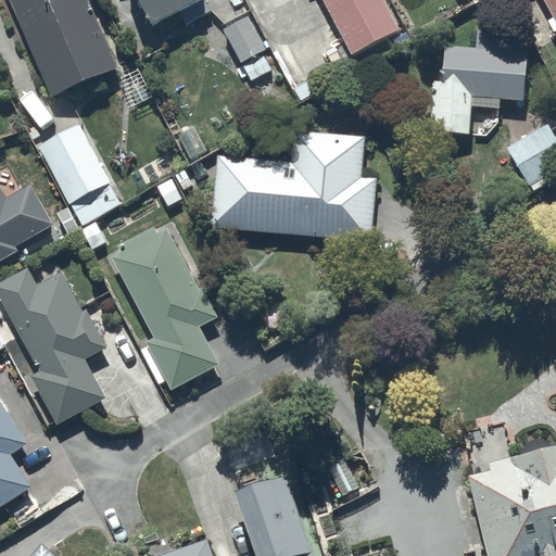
[(89,0),(12,0),(52,96),(118,67),(89,0)]
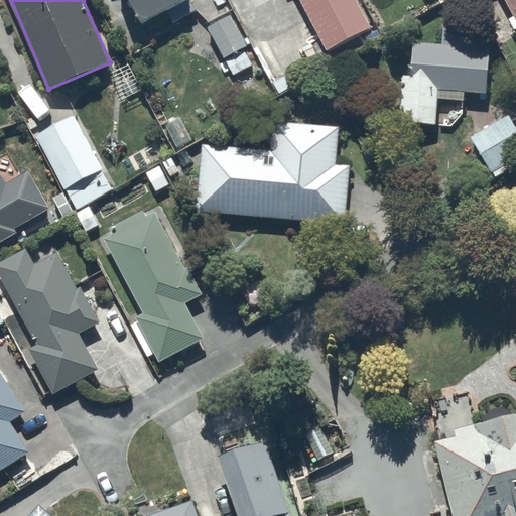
[(190,0),(131,0),(143,21),(165,9),(172,21),(196,9),(190,0)]
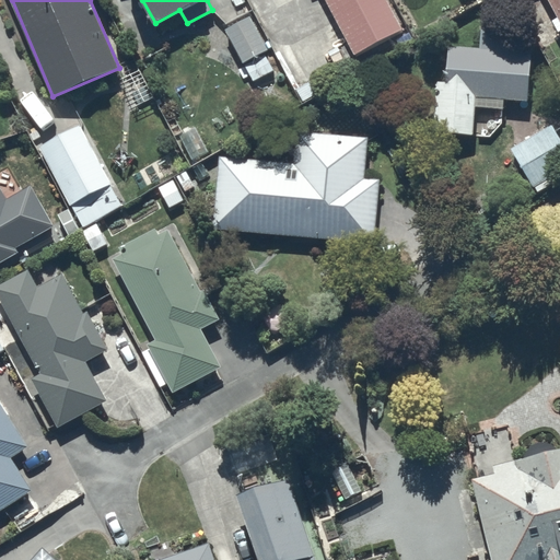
[(387,0),(325,0),(353,54),(403,28),(387,0)]
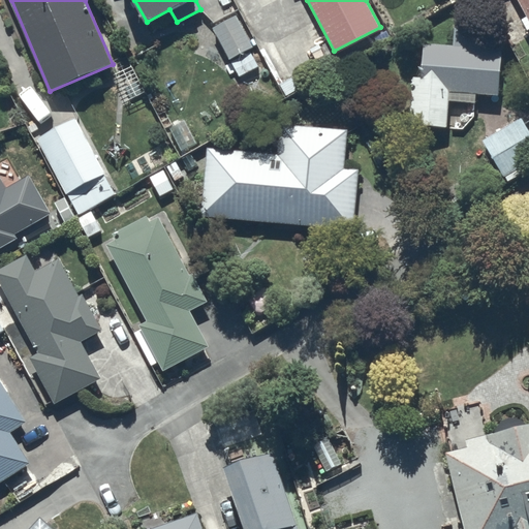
[(528,0),(519,0),(527,16),(522,19),(528,29),(528,28),(528,0)]
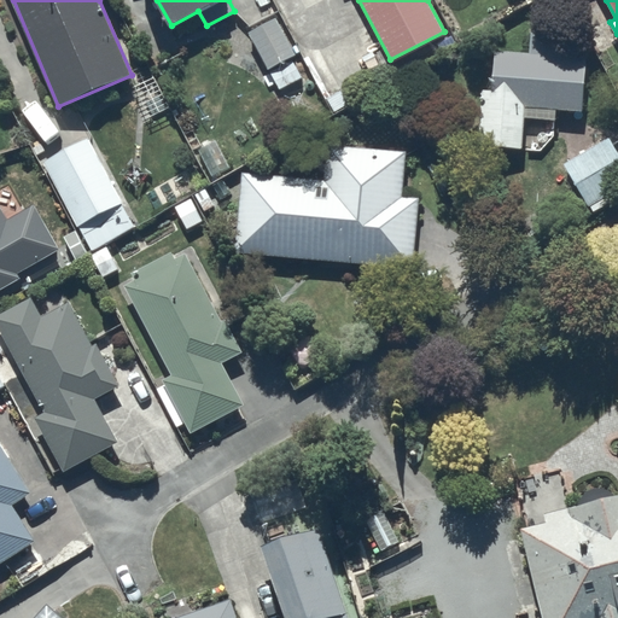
[(277,17),(249,30),(267,71),(270,69),(280,88),(303,75),(293,56),(296,54),(277,17)]
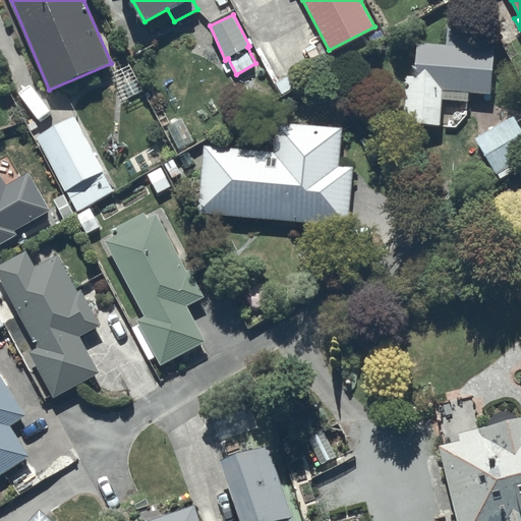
[(414,74),(406,73),(403,120),(441,123),(443,88),(494,92),(497,46),(478,44),(479,19),(449,17),(447,43),(416,42),(414,74)]
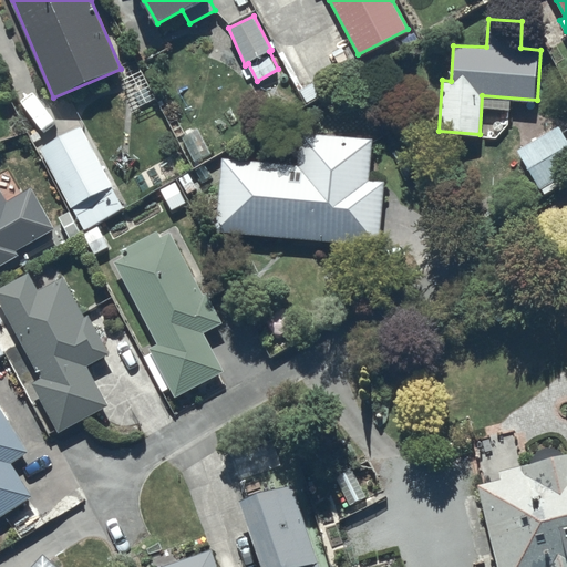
[(80,123),(39,145),(84,228),(125,206),(80,123)]
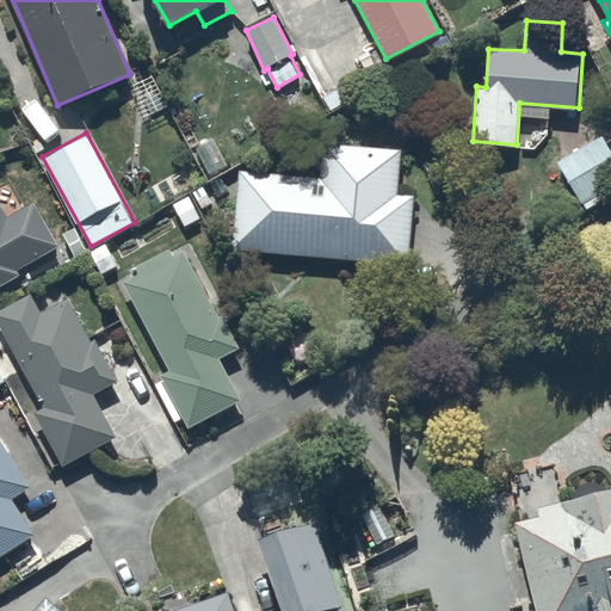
[(610,149),(603,135),(557,161),(581,201),(591,196),(592,199),(610,187),(610,149)]
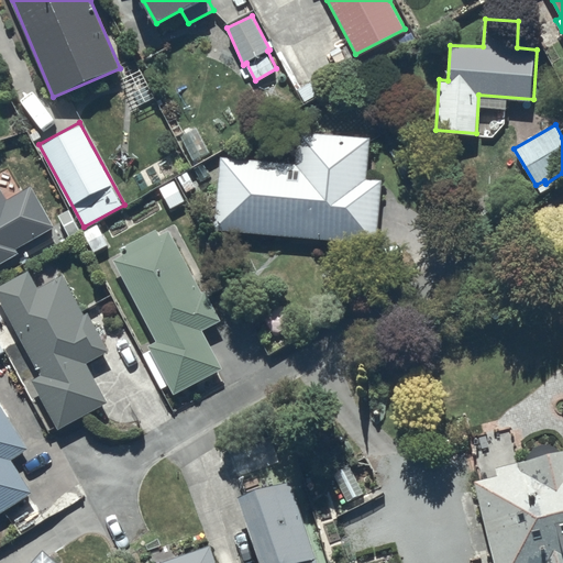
[(296,163),(221,155),(213,229),(377,241),(381,180),(366,179),(371,139),(299,132),(296,163)]
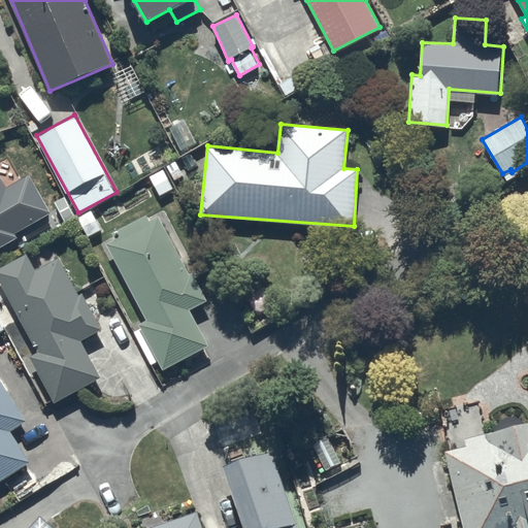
[(0,173),(0,246),(18,237),(15,232),(50,211),(30,175),(7,187),(0,173)]
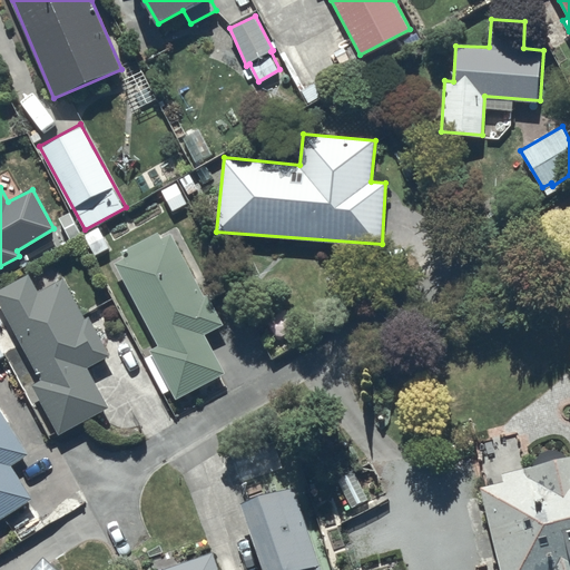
[(149,349),(177,397),(226,372),(205,333),(225,322),(207,292),(205,294),(170,234),(161,238),(157,231),(121,251),(125,256),(115,262),(158,344),(149,349)]
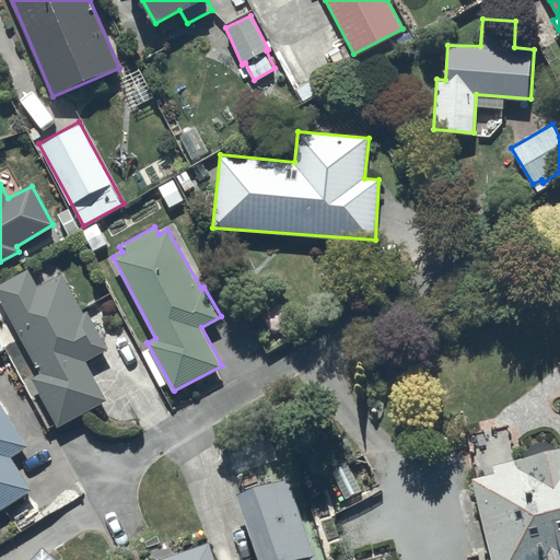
[(26,268),(0,283),(0,298),(39,373),(32,377),(57,428),(107,399),(86,360),(108,349),(88,310),(84,312),(62,272),(37,287),(26,268)]
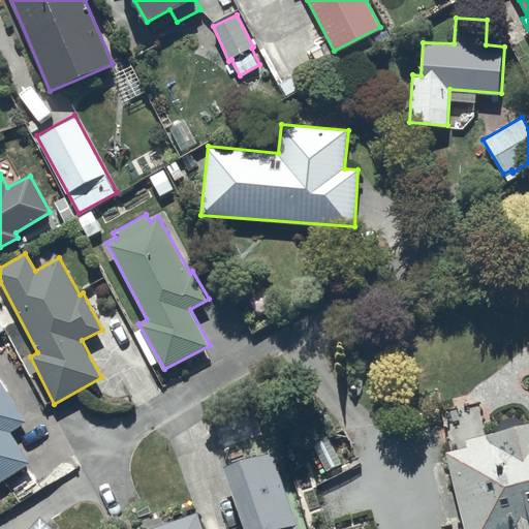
[(0,480),(29,462),(11,431),(27,421),(0,379),(0,480)]
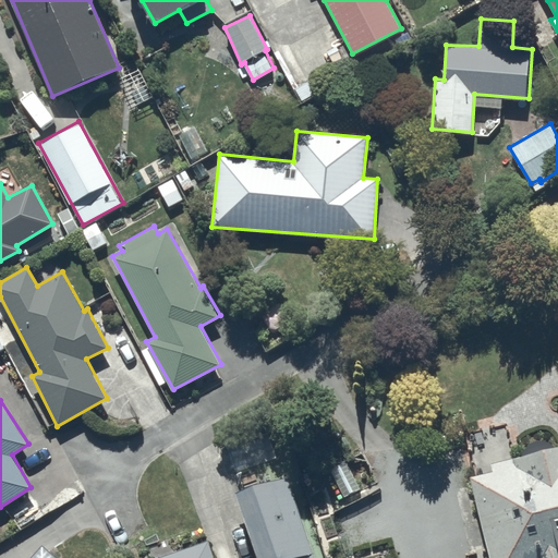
[(494,471),(472,477),(489,557),(557,557),(557,447),(492,464),(494,471)]
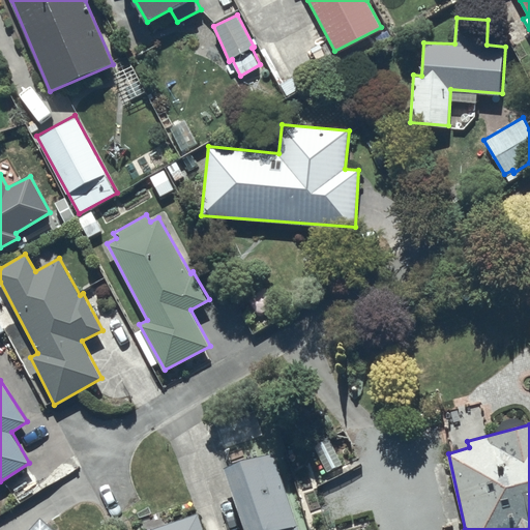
[(203,529),(197,512),(149,529),(300,529),(271,450),(225,466),(246,529),(203,529)]
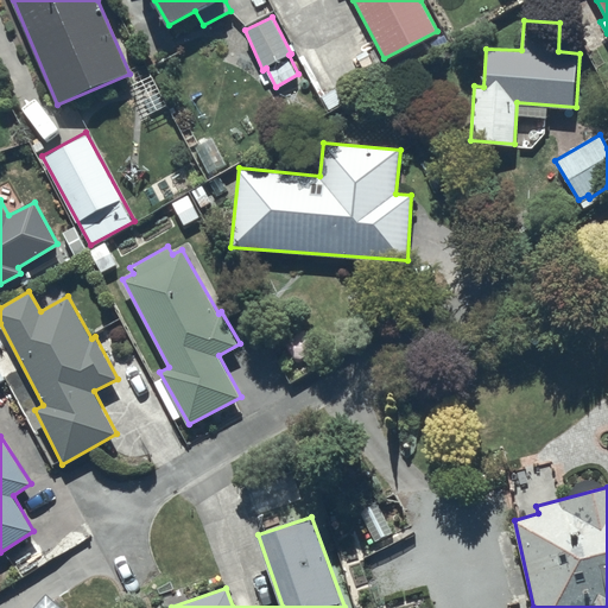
[(54,550),(43,534),(13,555),(24,569),(54,550)]
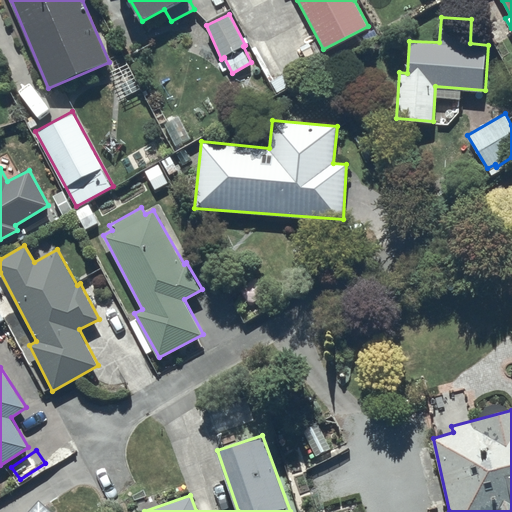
[(53,511),(40,499),(28,511),(53,511)]
